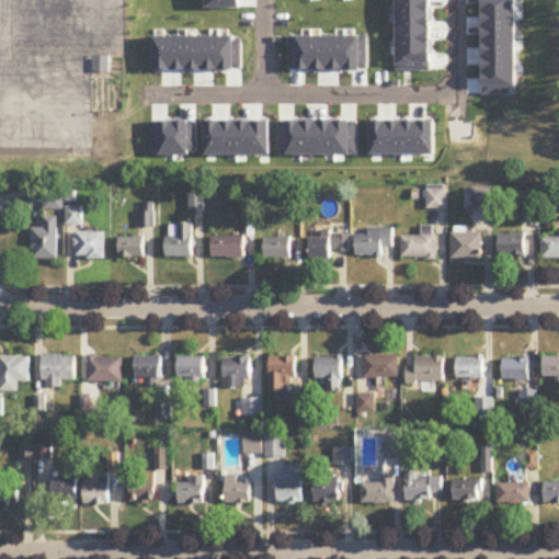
[(92,71),(109,71),(109,55),(92,55),(92,71)]
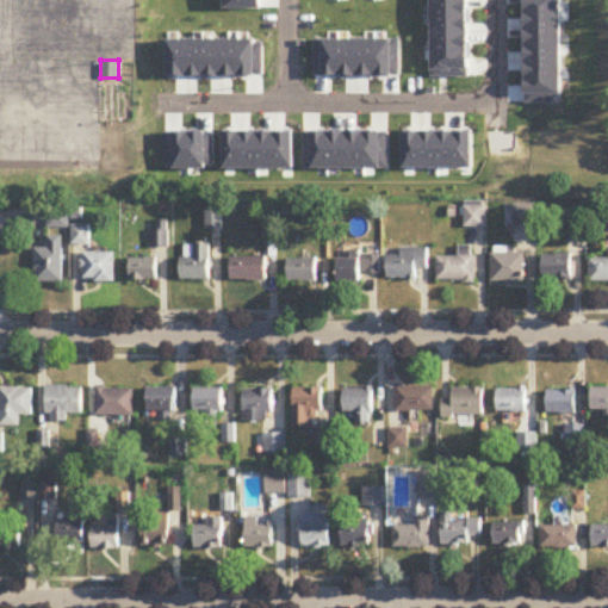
[(513,224),(533,224),(533,203),(513,203),(513,224)]
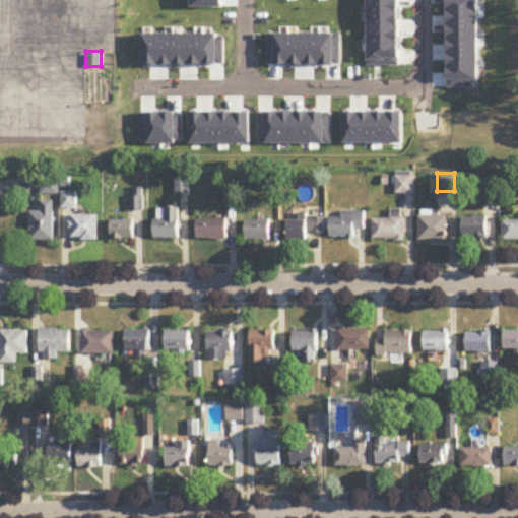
[(41,176),(41,193),(58,193),(58,176),(41,176)]
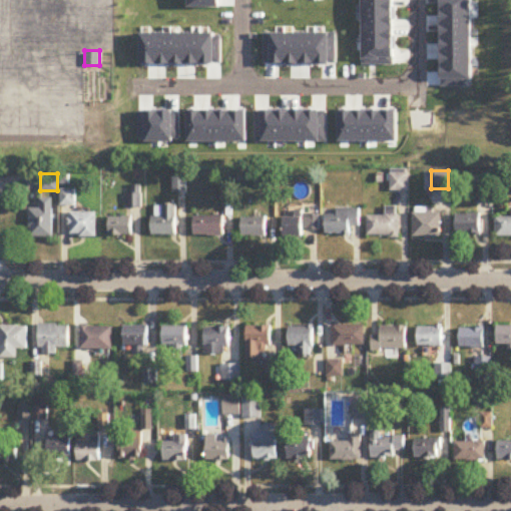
[(391,188),(405,188),(406,173),(391,173),(391,188)]
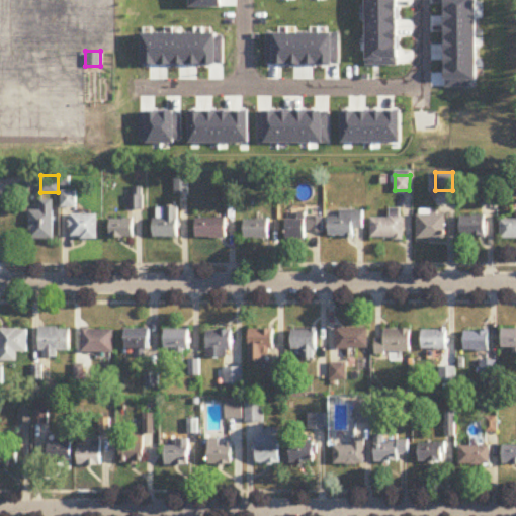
[(480,201),(493,201),(493,187),(480,187),(480,201)]
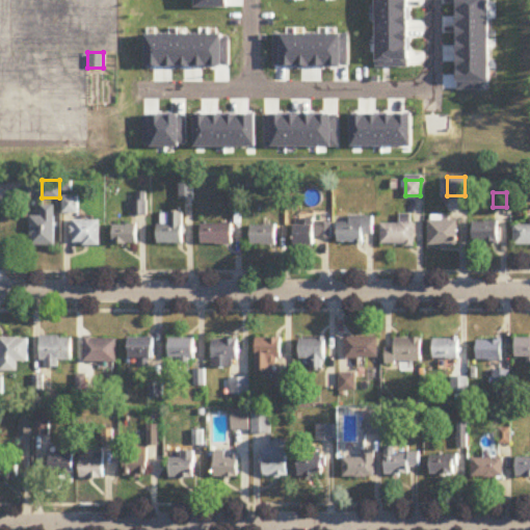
[(63,196),(63,212),(77,212),(77,196),(63,196)]
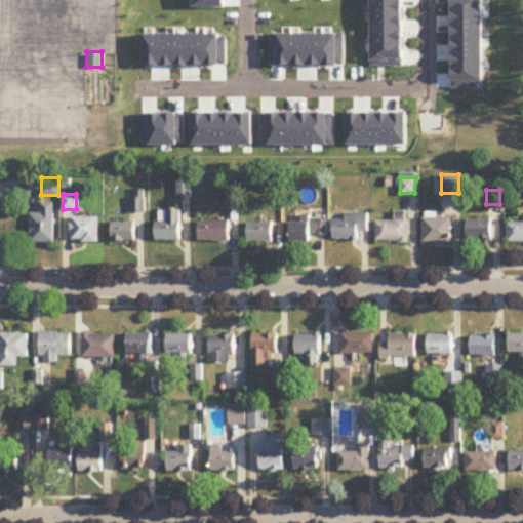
[(53,242),(53,202),(41,202),(41,213),(30,213),(30,242),(53,242)]
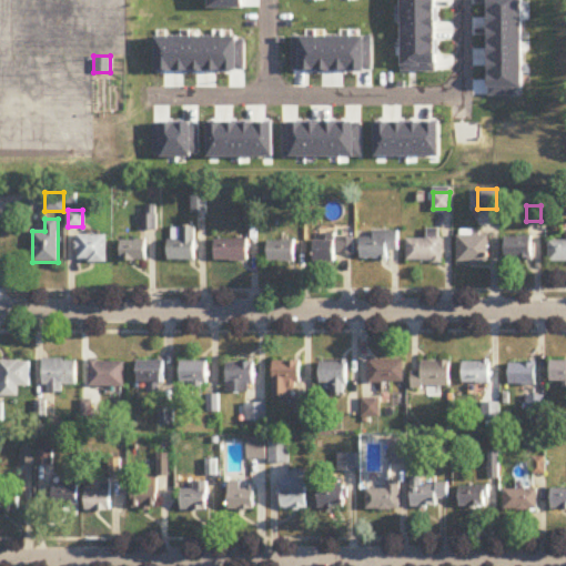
[(194,260),(194,226),(169,226),(169,260),(194,260)]
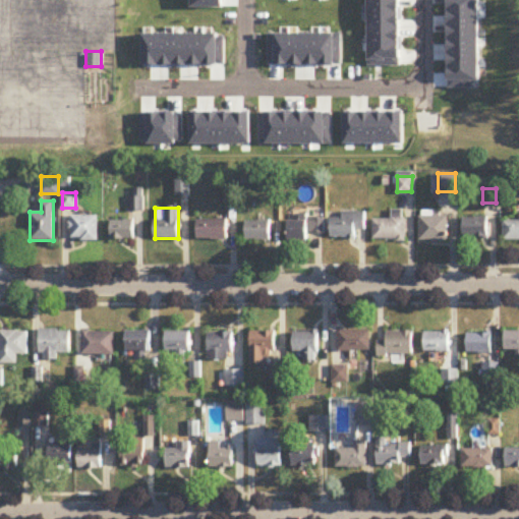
[(404,239),(404,210),(391,210),(391,218),(372,218),(372,239),(404,239)]
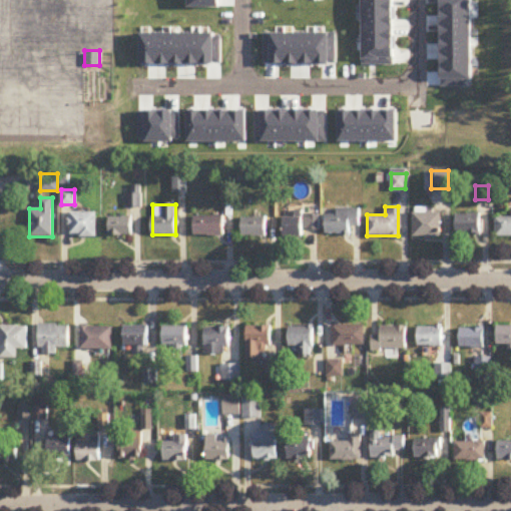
[(494,236),(510,235),(510,206),(510,207),(510,215),(494,215),(494,236)]
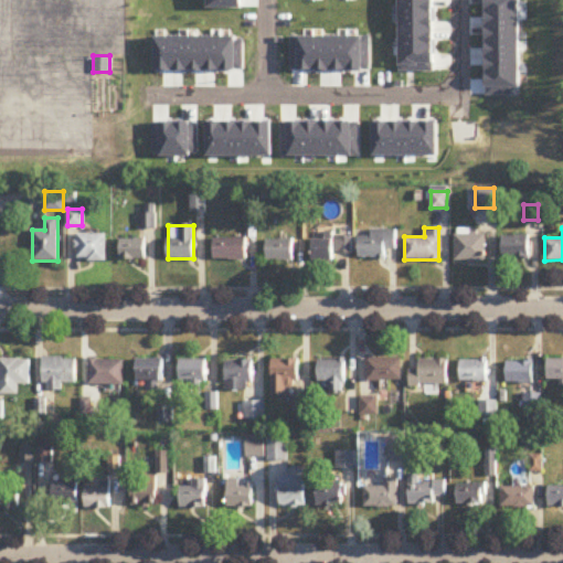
[(396,230),(370,229),(369,235),(358,235),(358,256),(385,257),(385,248),(395,250),(396,230)]
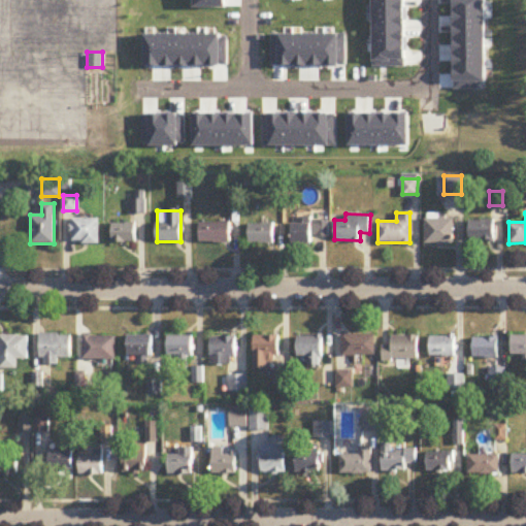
[(453,243),(453,215),(424,215),(424,243),(453,243)]
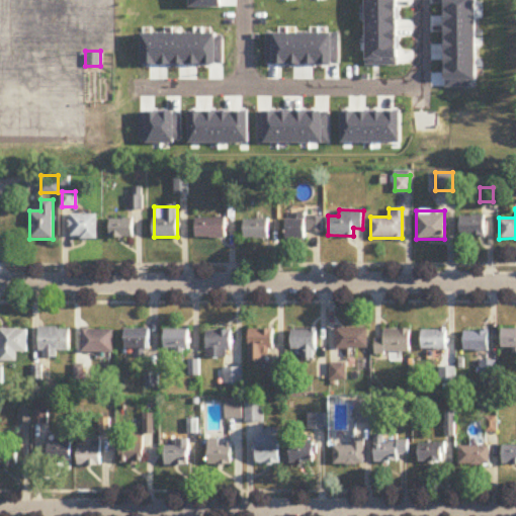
[(96,239),(96,215),(70,215),(70,239),(96,239)]
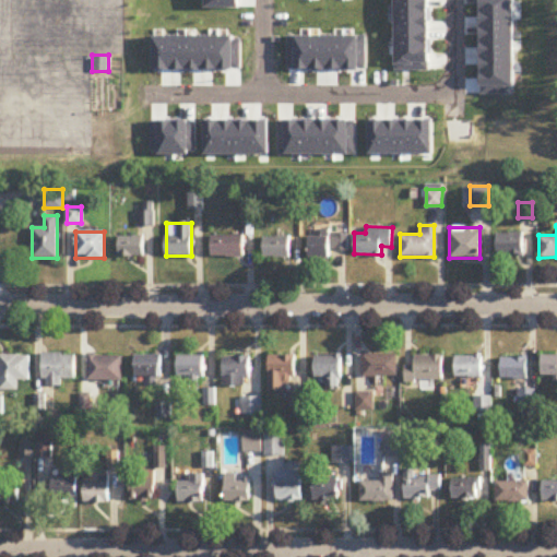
[(522,232),(496,232),(496,253),(522,253),(522,232)]
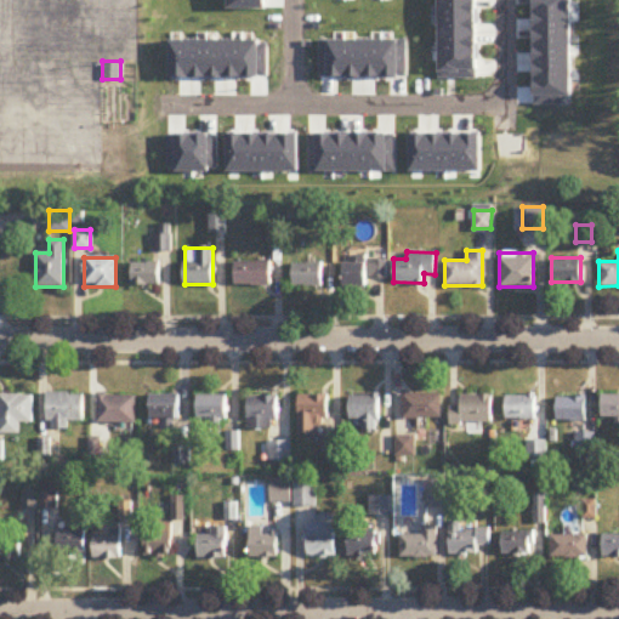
[(344,284),(385,284),(385,259),(344,259),(344,284)]
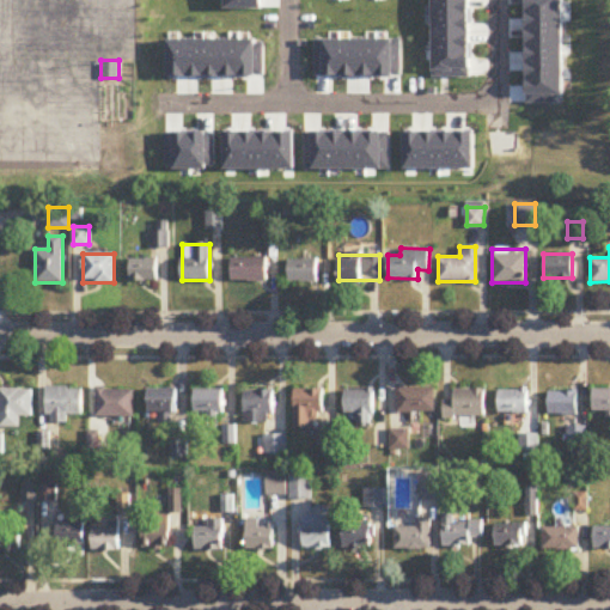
[(267,257),(231,257),(231,280),(267,280),(267,257)]
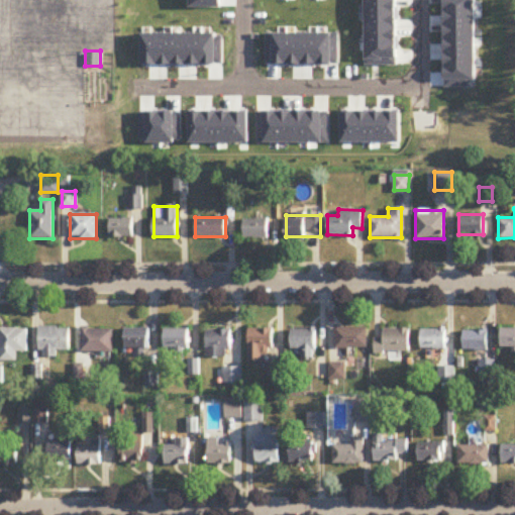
[(268,217),(242,217),(242,237),(268,237),(268,217)]
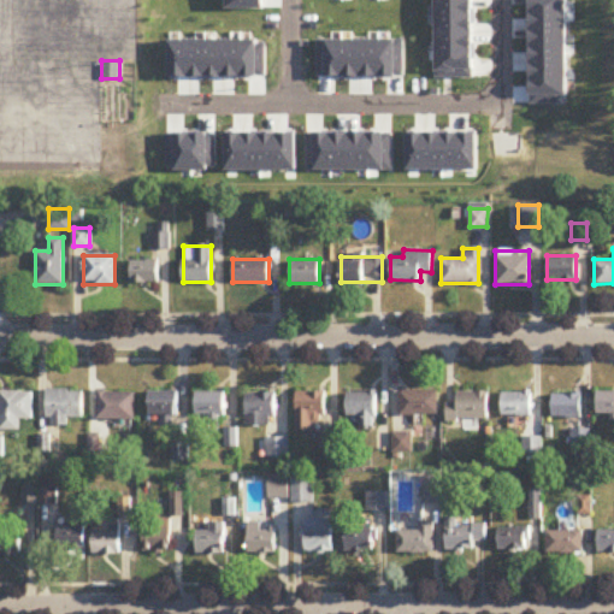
[(159,282),(159,260),(130,260),(130,282),(159,282)]
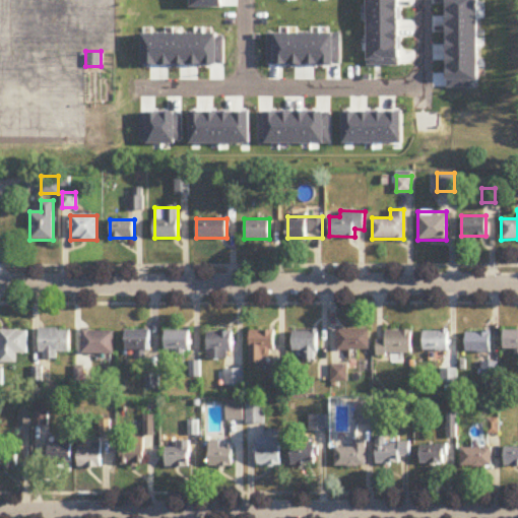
[(69,355),(69,328),(39,328),(39,355),(69,355)]
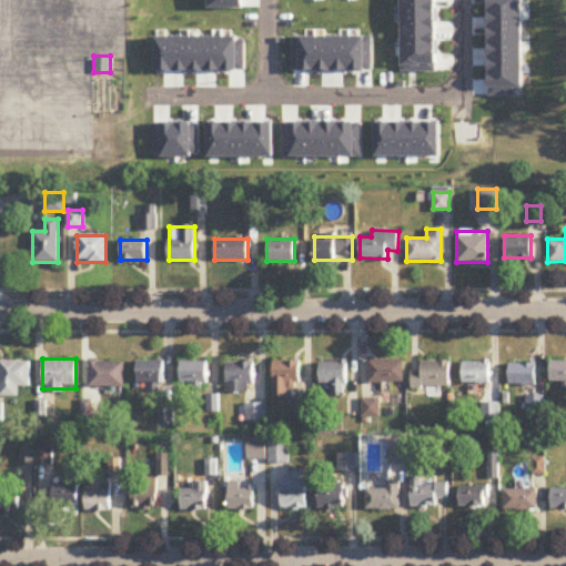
[(404,359),(367,359),(367,381),(404,381),(404,359)]
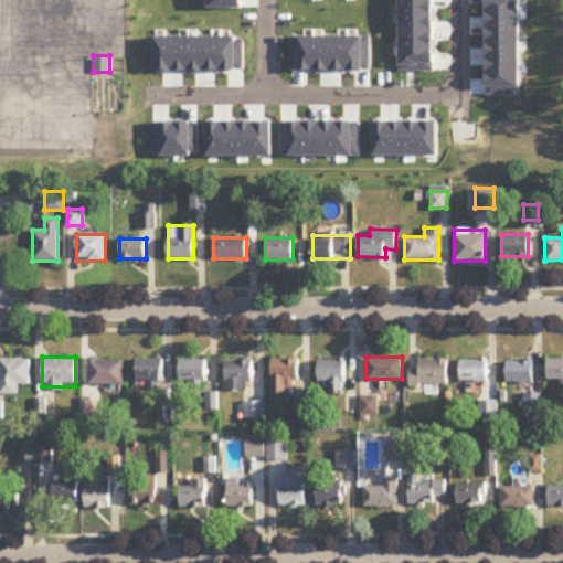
[(29,358),(0,358),(0,393),(19,393),(19,384),(29,384),(29,358)]
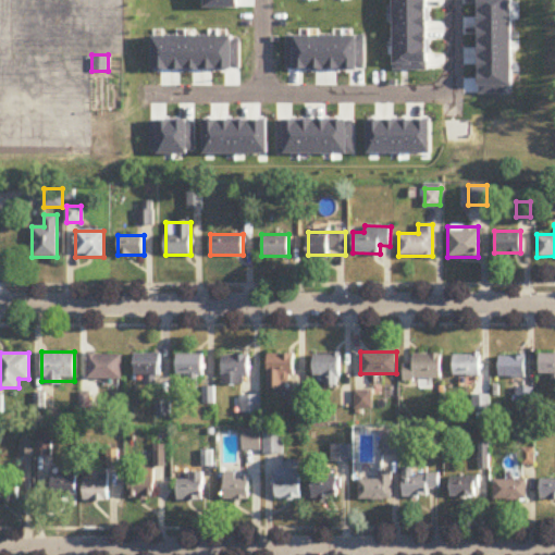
[(312,353),(311,375),(323,375),(323,386),(338,386),(340,354),(312,353)]
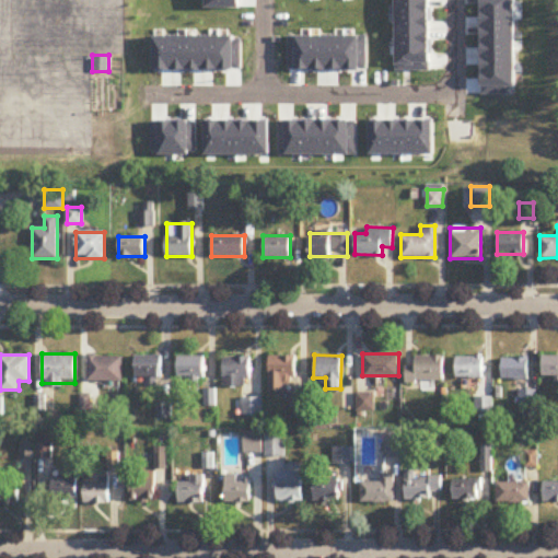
[(404,364),(404,380),(442,380),(442,355),(413,355),(413,364),(404,364)]
